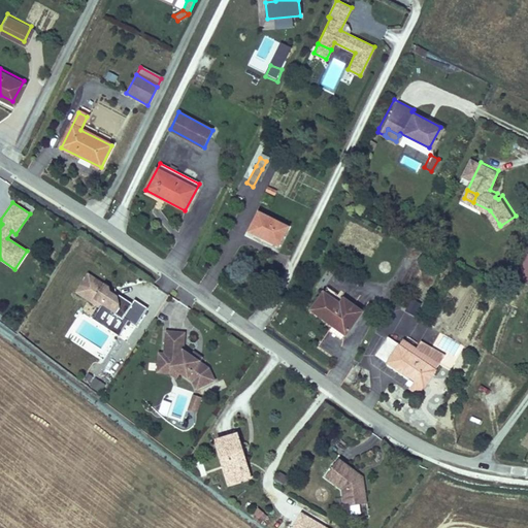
[(259,213),(250,233),(278,246),(287,228),(259,213)]
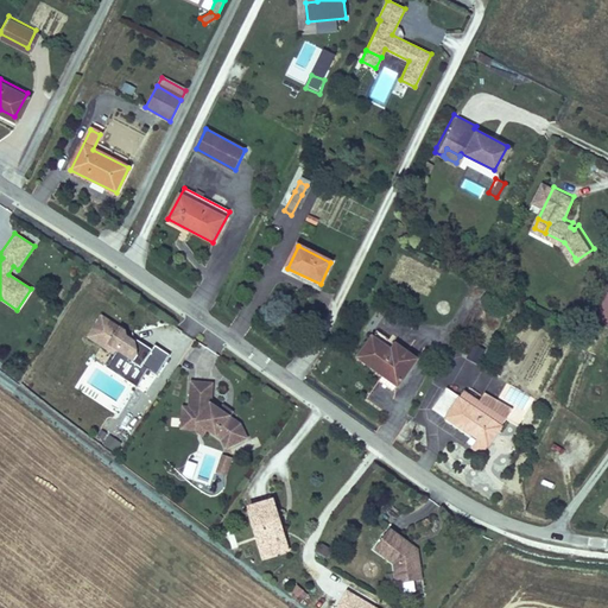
[(169,354),(153,344),(150,349),(135,340),(125,335),(125,329),(101,314),(87,337),(113,354),(115,349),(132,360),(131,361),(139,367),(140,366),(154,375),(156,375),(169,354)]
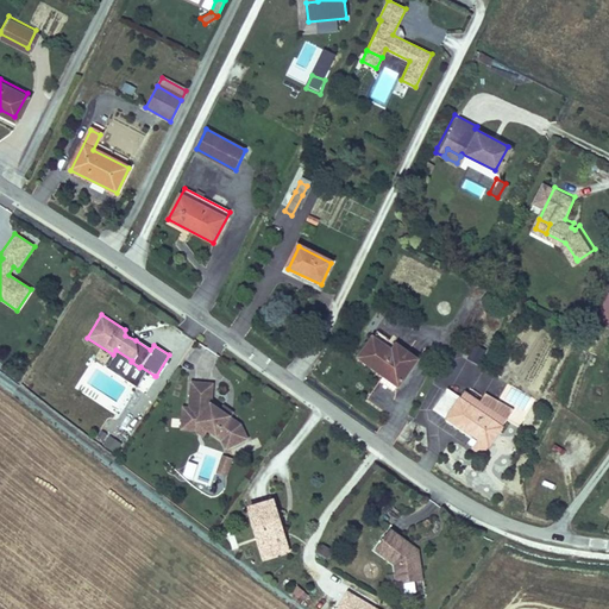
[(402,352),(406,346),(376,330),(372,334),(402,352)]
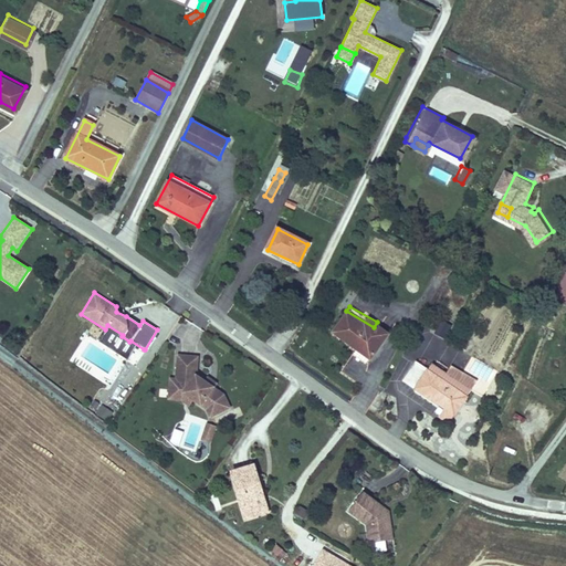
[(388,329),(377,322),(374,327),(346,311),(334,333),(373,356),(388,329)]
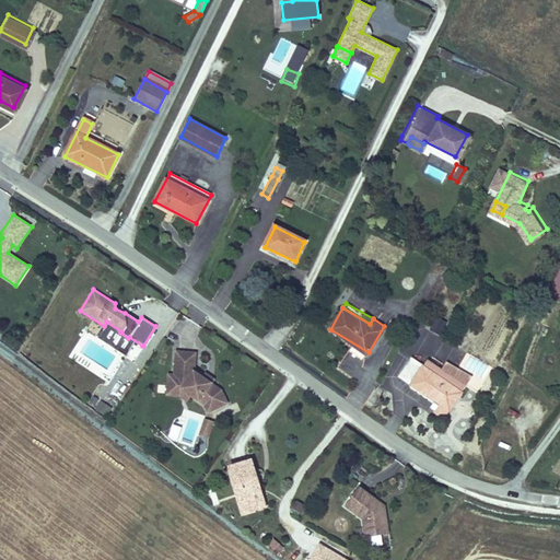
[(443,328),(451,316),(441,311),(434,323),(443,328)]
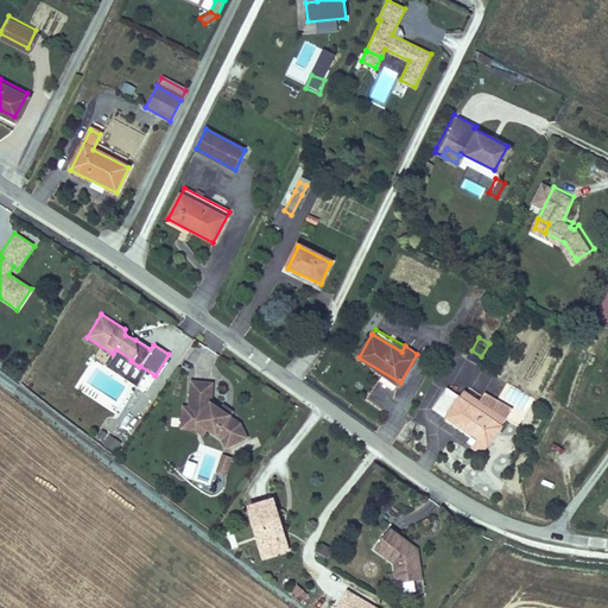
[(187,405),(187,420),(196,422),(207,429),(220,441),(225,438),(228,447),(249,437),(242,422),(230,415),(233,411),(221,404),(219,407),(211,403),(213,382),(189,380),(187,405)]
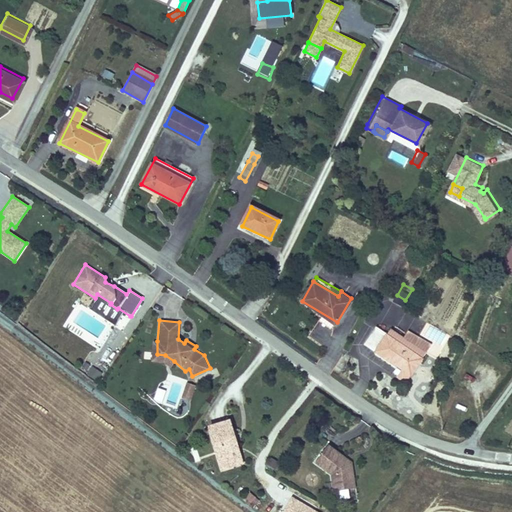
[(395,327),(431,349),(434,344),(399,321),(395,327)]
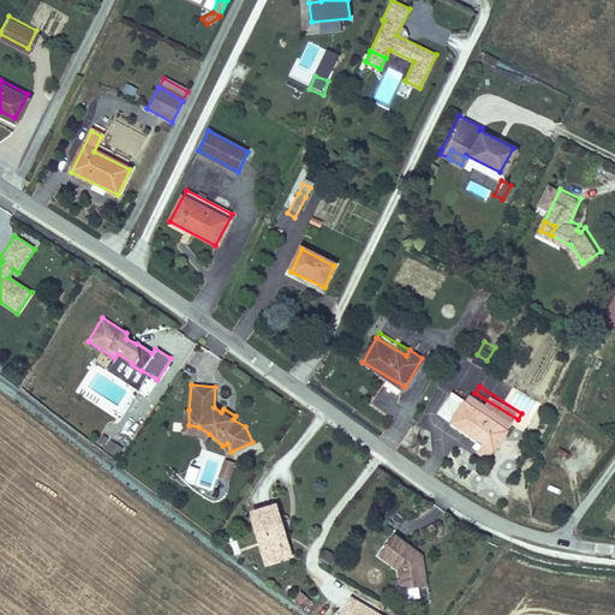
[(501,447),(518,419),(475,393),(472,396),(458,387),(443,410),(490,440),(501,447)]
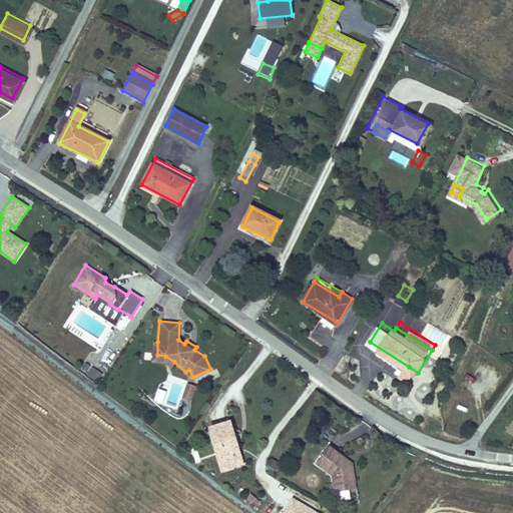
[(157,355),(157,342),(152,342),(151,362),(163,363),(170,368),(174,362),(165,356),(157,355)]
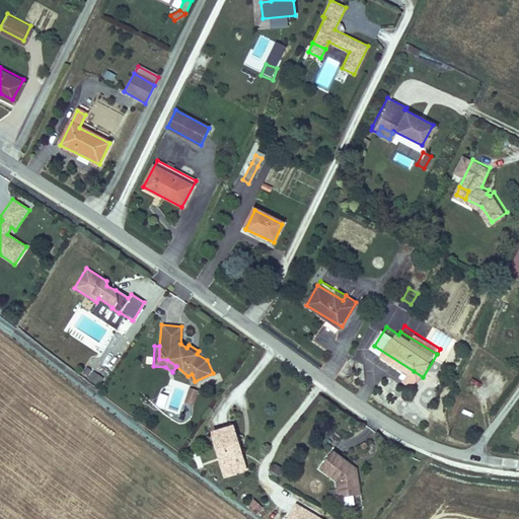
[(91,371),(87,379),(99,386),(104,378),(91,371)]
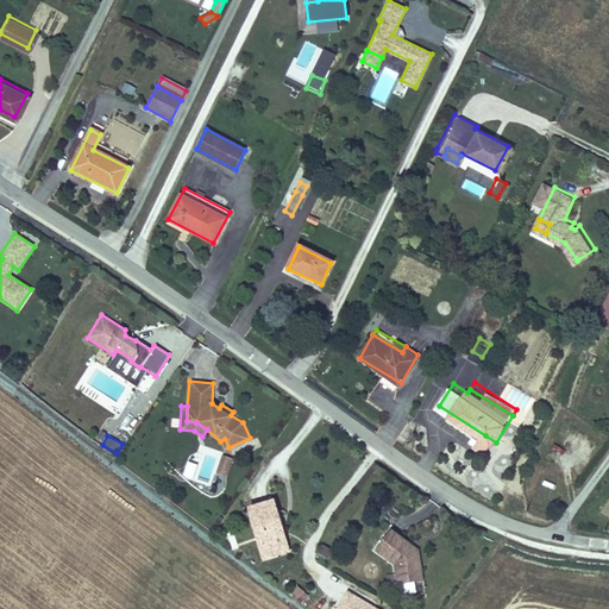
[(489,453),(496,443),(485,435),(479,446),(489,453)]
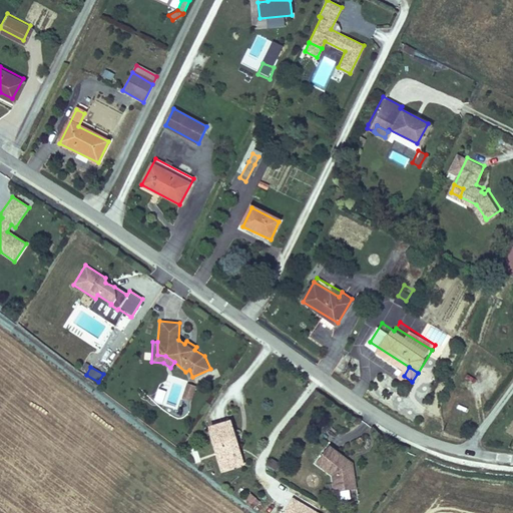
[(190,394),(193,386),(186,384),(183,392),(190,394)]
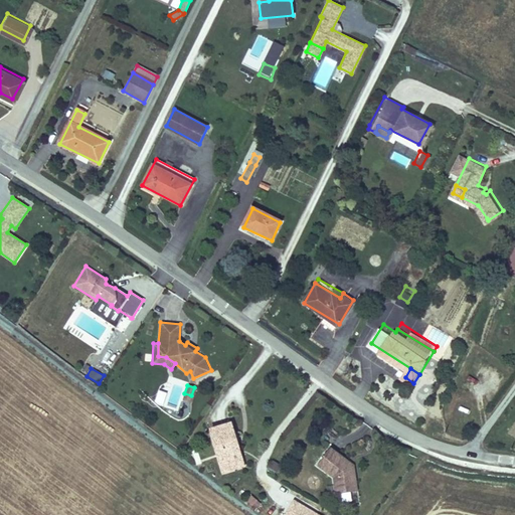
[(189,402),(191,395),(184,393),(182,399),(189,402)]
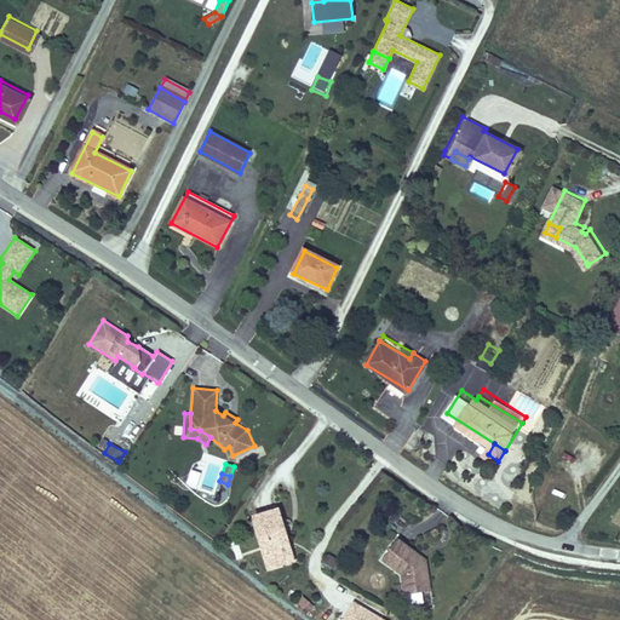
[(291,552),(279,509),(252,516),(264,560),(291,552)]
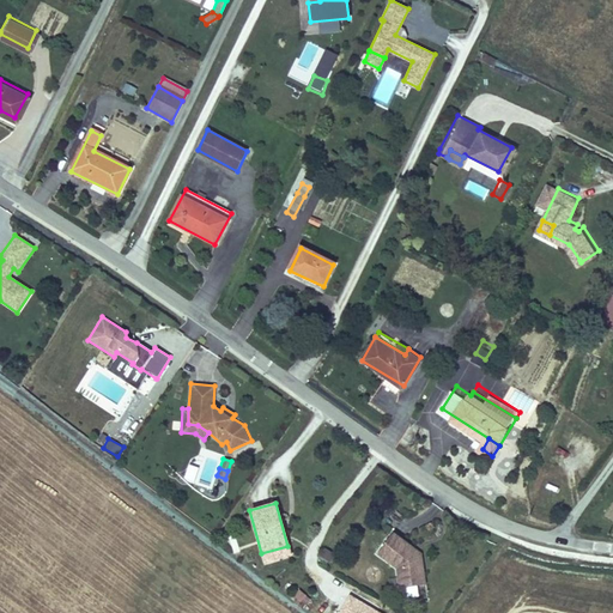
[(417,545),(420,538),(405,526),(388,546),(410,562),(412,582),(428,580),(426,570),(436,569),(432,547),(419,546),(417,545)]
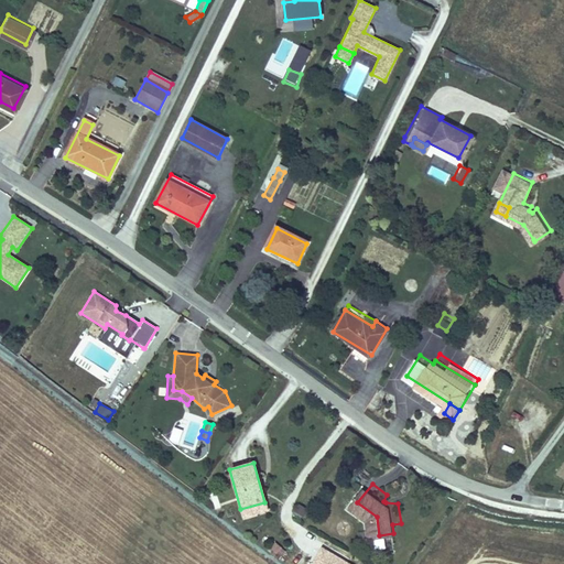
[(267,510),(264,502),(240,509),(242,517),(267,510)]
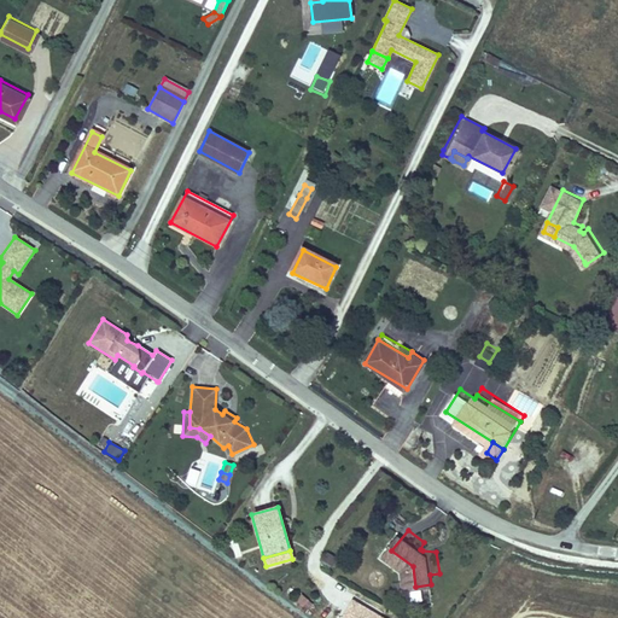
[(332,569),(338,560),(328,552),(321,560),(332,569)]
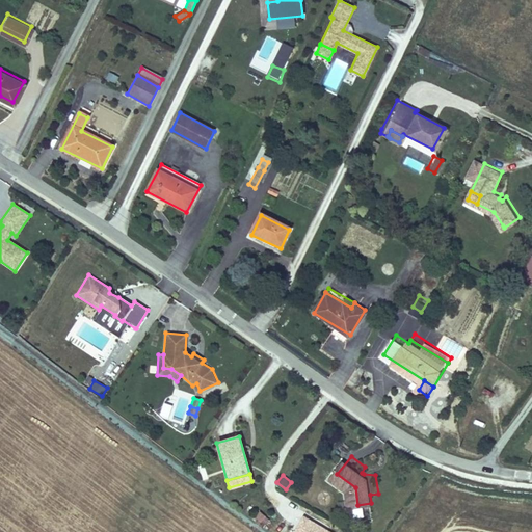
[(370,495),(371,503),(379,502),(378,494),(370,495)]
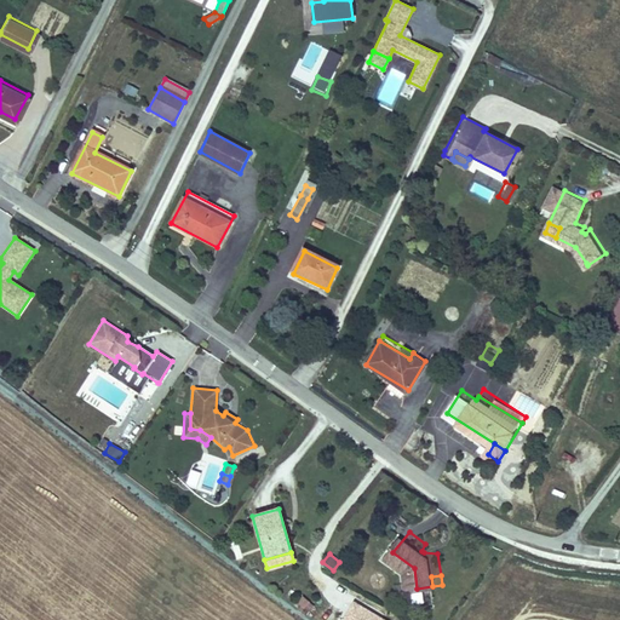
[(303,596),(297,603),(308,614),(314,607),(303,596)]
